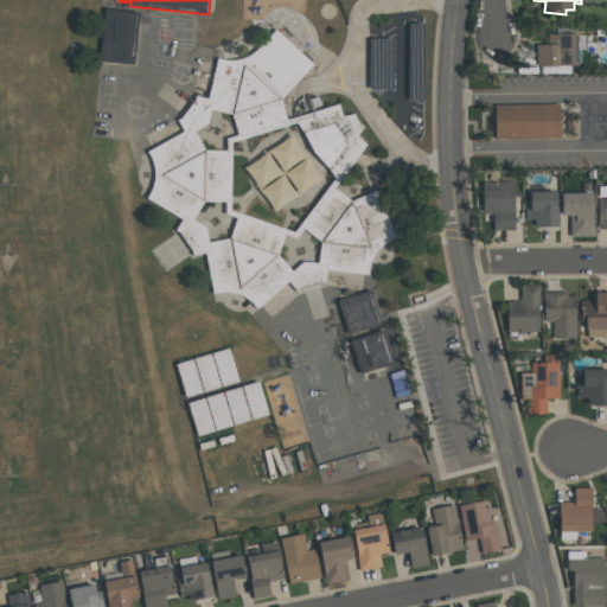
[(102,62),(108,8),(142,12),(136,65),(102,62)]
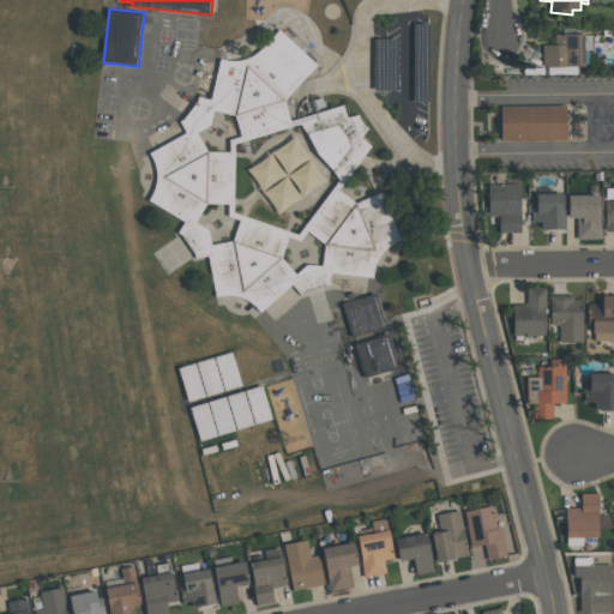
[(374,278),(333,274),(332,286),(302,294),(294,286),(263,313),(259,308),(254,304),(250,300),(244,298),(238,296),(230,295),(224,295),(218,298),(210,256),(198,258),(176,233),(184,221),(150,200),(154,196),(156,190),(157,184),(158,176),(158,170),(157,164),(155,158),(151,152),(188,132),(181,121),(200,97),(212,100),(222,59),(228,60),(235,61),(241,60),(247,59),(253,56),(259,53),(264,49),(282,29),(320,65),(287,100),(293,121),(345,106),(349,118),(360,114),(361,119),(363,122),(366,125),(369,127),(363,138),(374,145),(341,190),(359,203),(383,192),(403,240),(397,242),(392,246),(387,250),(383,254),(379,259),(377,265),(375,271),(374,278)]
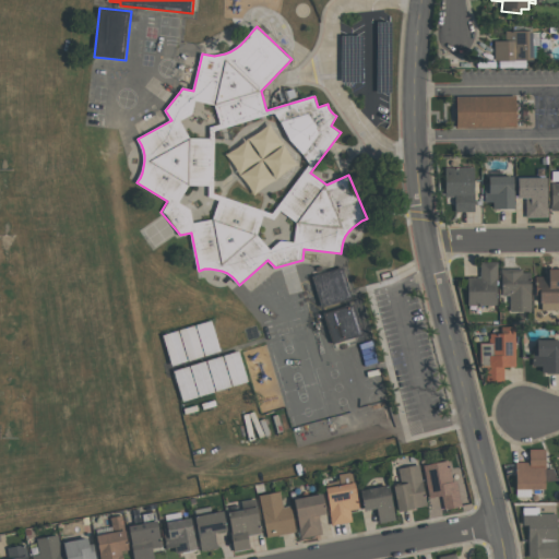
[(490,40),(501,40),(501,31),(526,31),(527,59),(522,59),(523,67),(495,68),(494,60),(490,60),(490,40)]
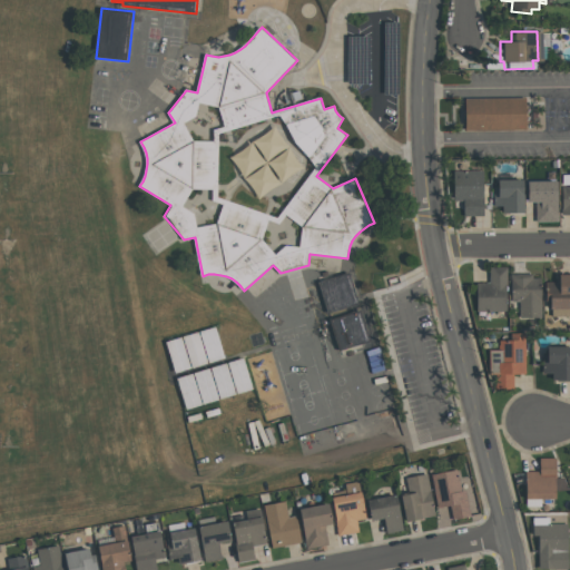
[(521,97),(521,129),(461,130),(460,98),(521,97)]
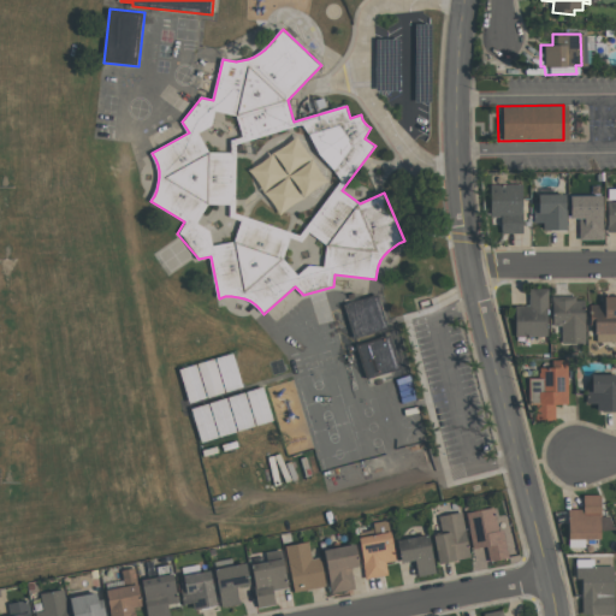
[(517,184),(519,232),(497,234),(497,217),(486,217),(486,184),(517,184)]
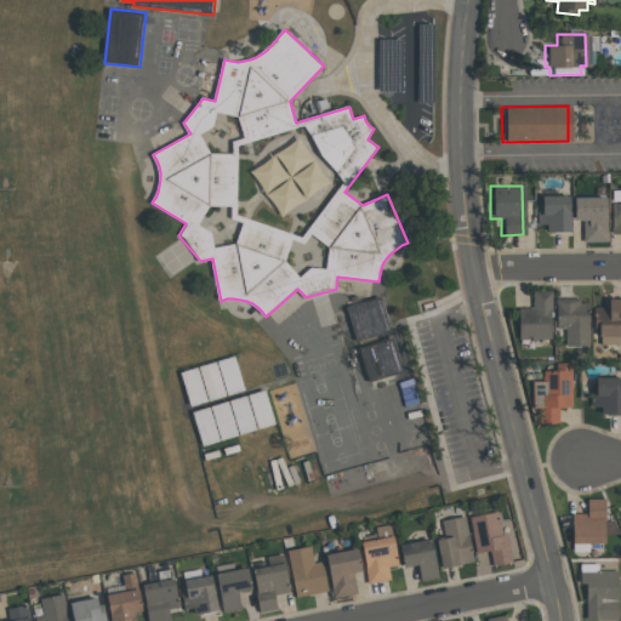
[(620,186),(620,233),(607,233),(607,227),(608,227),(608,203),(615,203),(615,186),(620,186)]
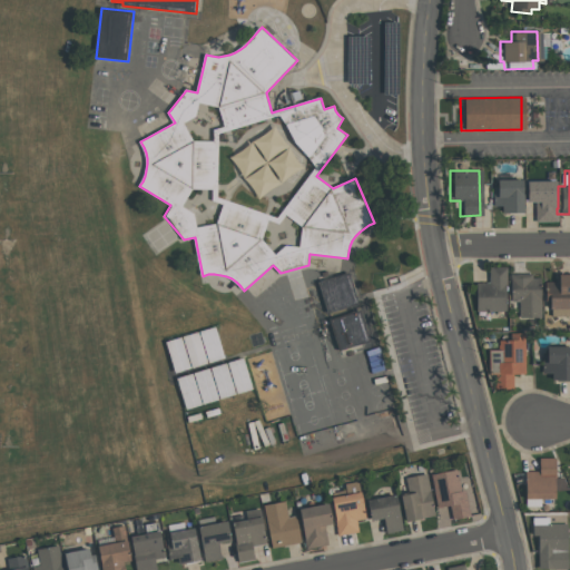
[(517,179),(518,213),(497,213),(497,206),(488,206),(488,187),(492,187),(492,179),(517,179)]
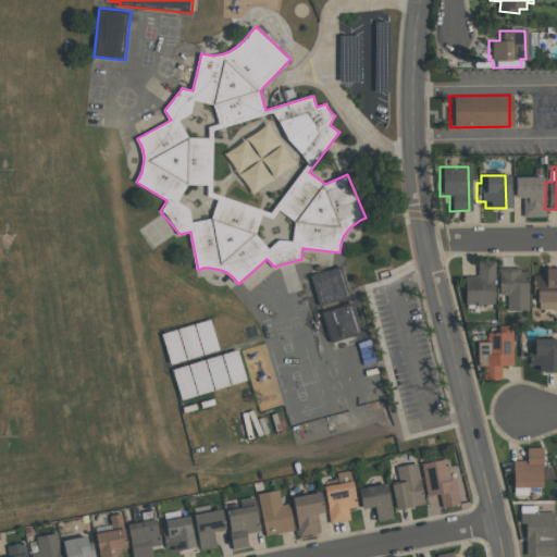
[(541,217),(519,217),(519,197),(512,197),(512,177),(541,177),(541,217)]
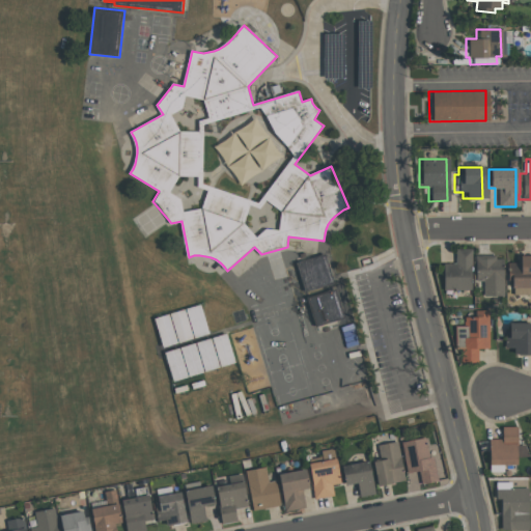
[(440,290),(440,263),(452,263),(452,249),(468,249),(468,267),(467,267),(468,290),(440,290)]
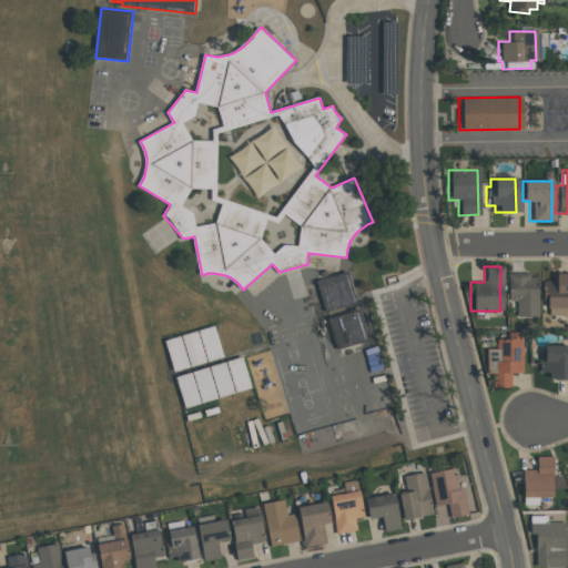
[(317,281),(350,272),(358,303),(327,312),(317,281)]
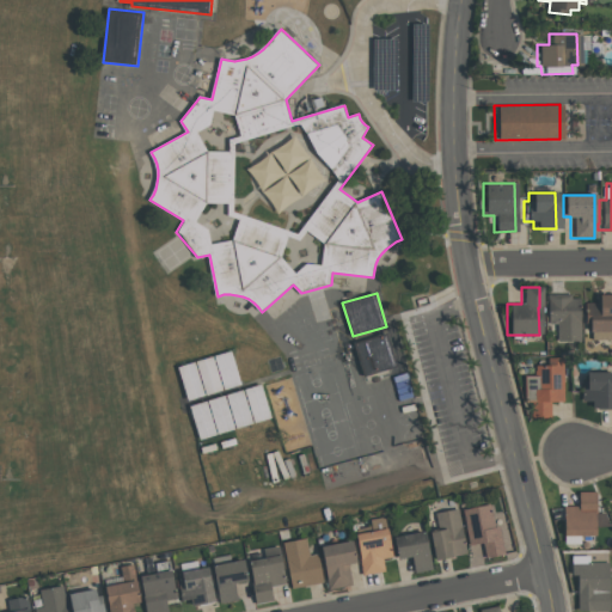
[(544,324),(544,294),(567,294),(567,299),(575,299),(576,341),(552,341),(552,324),(544,324)]
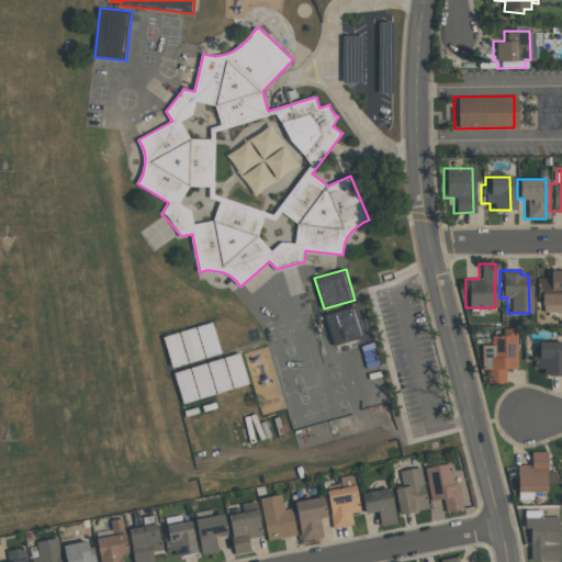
[(539,312),(538,296),(532,296),(532,278),(547,278),(546,270),(561,270),(561,304),(560,304),(560,312),(539,312)]
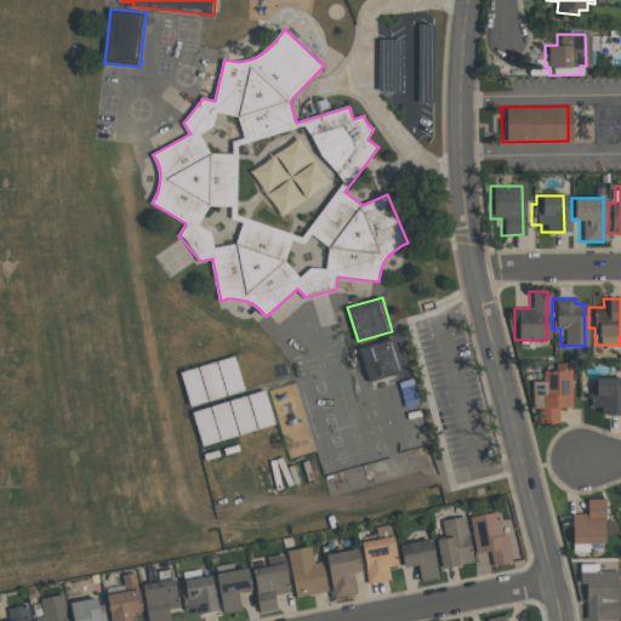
[(371,382),(362,347),(396,337),(405,372),(371,382)]
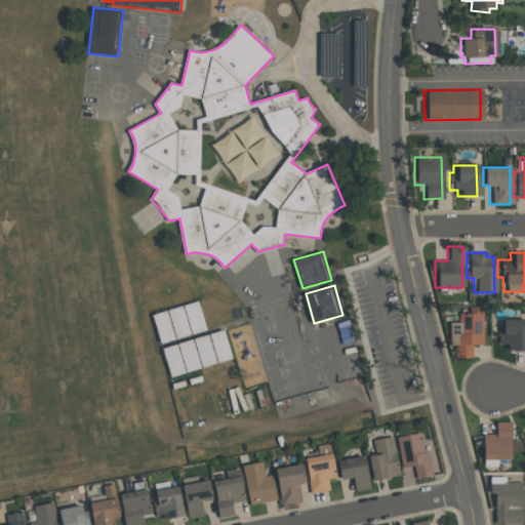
[(480,345),(470,345),(470,358),(453,358),(453,345),(447,345),(447,323),(456,323),(456,313),(467,313),(467,307),(480,307),(480,345)]
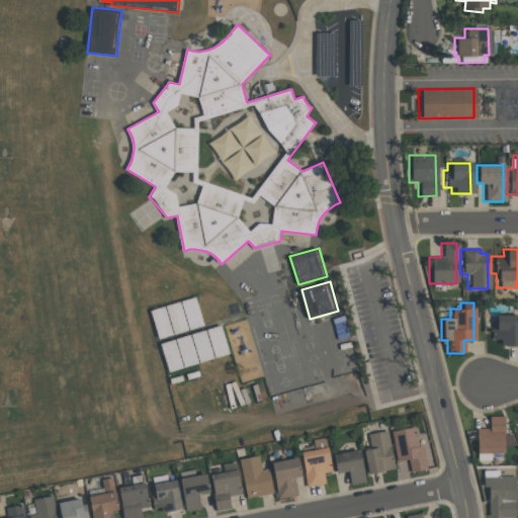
[(488,339),(488,322),(493,322),(493,315),(515,315),(515,345),(497,345),(497,339),(488,339)]
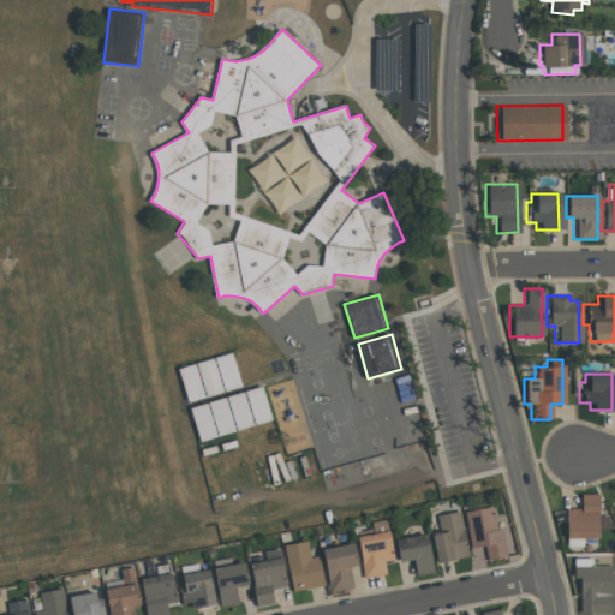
[(569,547),(569,508),(584,508),(584,494),(602,494),(602,517),(601,517),(601,537),(585,537),(585,547),(569,547)]
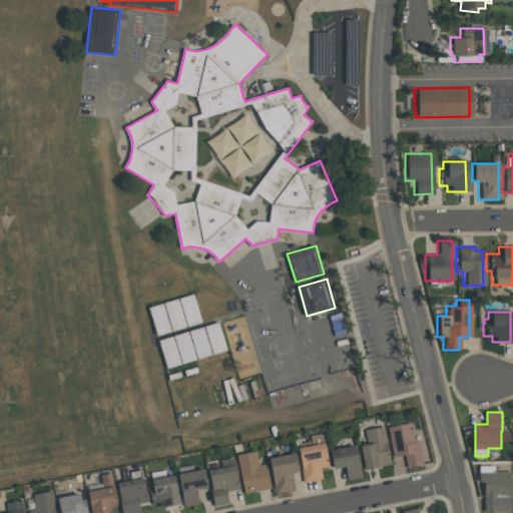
[(425,464),(409,467),(407,454),(395,456),(389,427),(412,422),(416,442),(420,441),(425,464)]
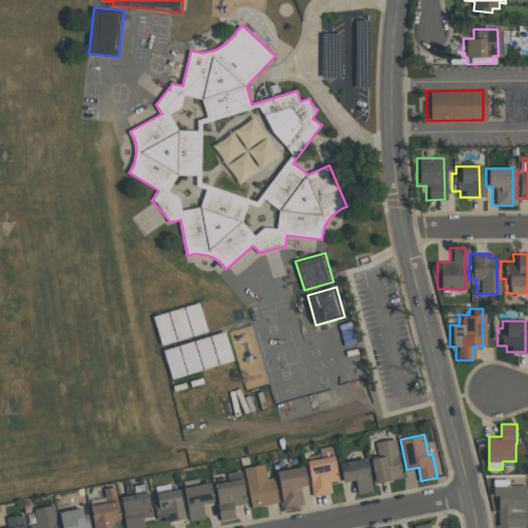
[(376,441),(397,438),(404,477),(380,482),(375,458),(380,457),(376,441)]
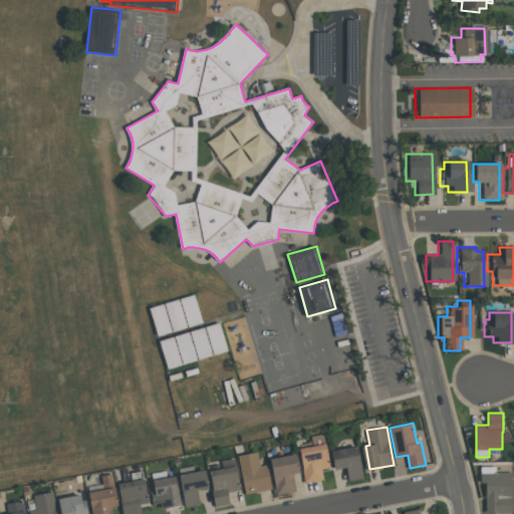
[(323,469),(325,479),(307,483),(304,467),(305,467),(301,448),(314,446),(313,436),(324,434),(326,443),(327,443),(332,467),(323,469)]
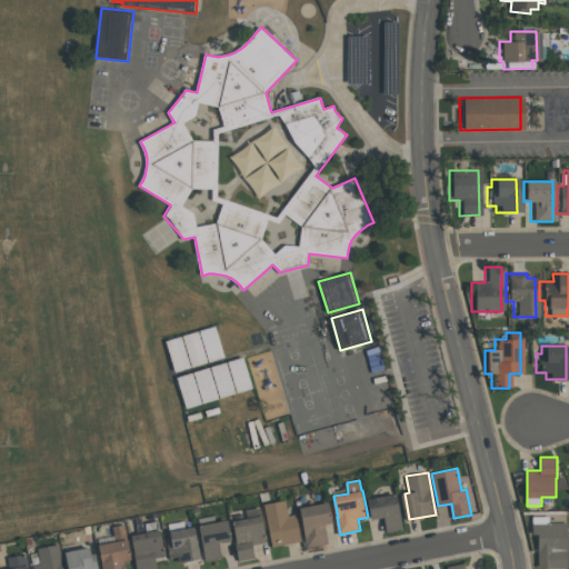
[(383,517),(371,519),(368,499),(397,493),(403,529),(387,532),(383,517)]
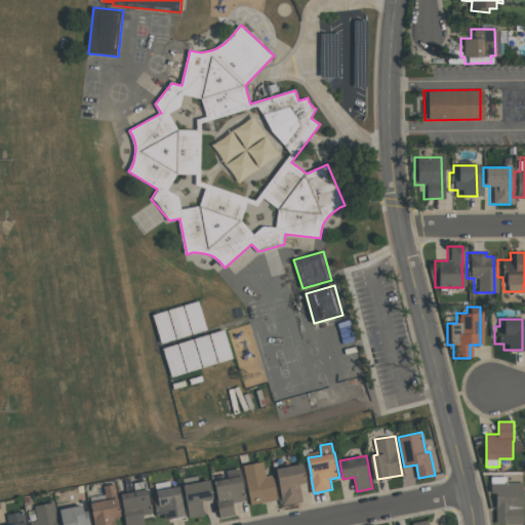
[(244,465),(264,460),(267,476),(274,474),(279,498),(251,505),(244,465)]
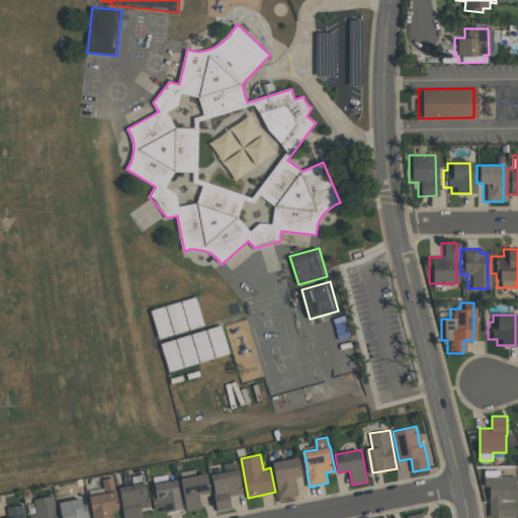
[(298,495),(279,498),(273,462),(299,457),(303,476),(295,477),(298,495)]
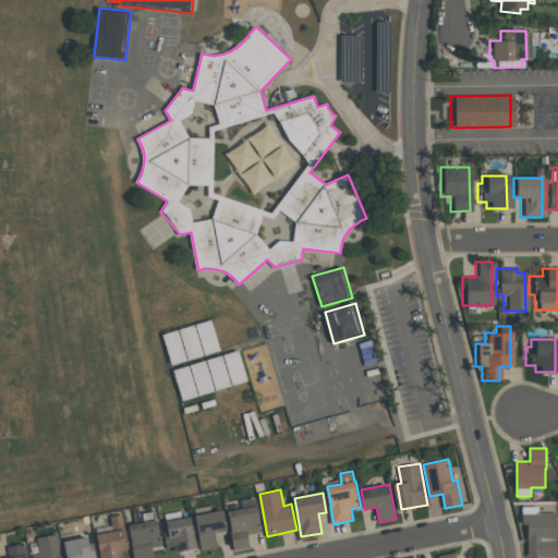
[(234,549),(231,530),(232,530),(229,511),(243,508),(242,499),(255,497),(262,532),(249,534),(251,547),(234,549)]
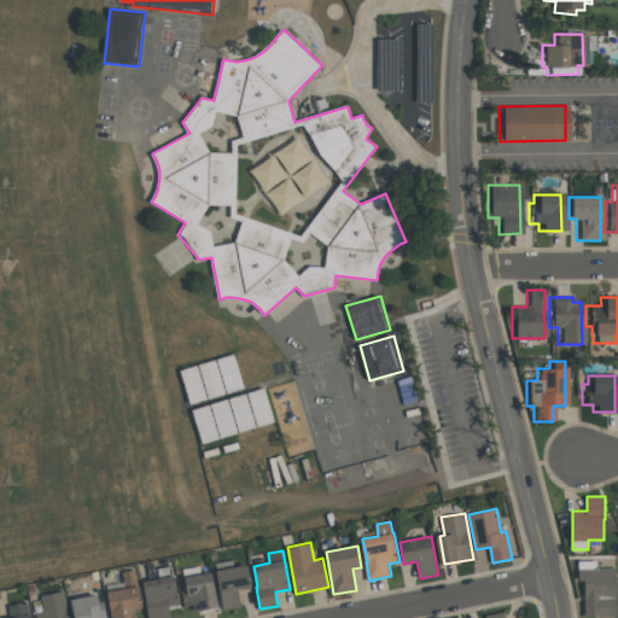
[(244,605),(226,608),(219,570),(250,564),(254,586),(240,588),(244,605)]
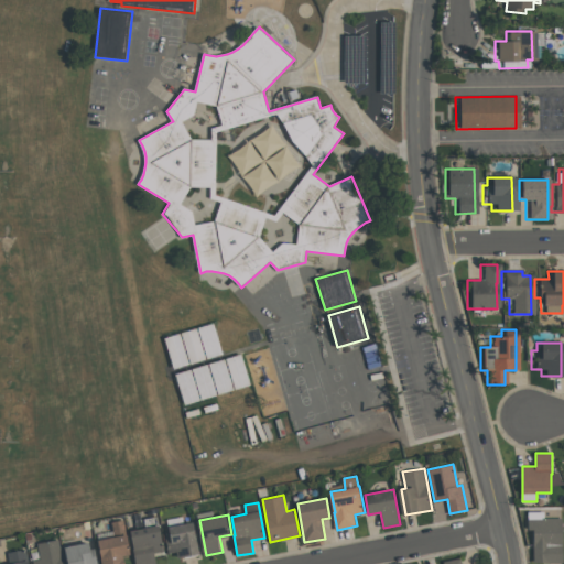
[(563,518),(563,562),(550,562),(534,562),(534,529),(529,529),(529,518),(563,518)]
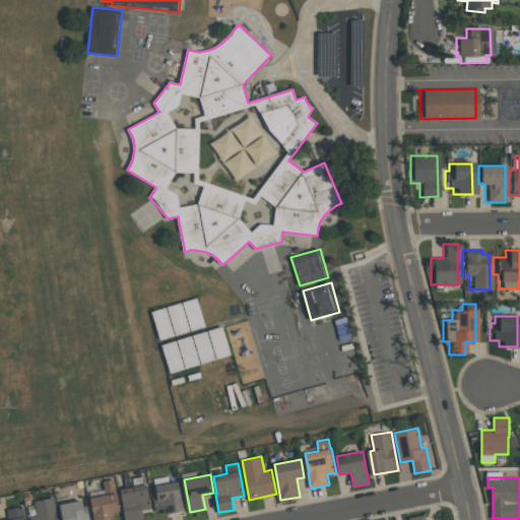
[(92,519),(88,498),(105,495),(102,481),(112,479),(119,511),(112,513),(113,519),(92,519)]
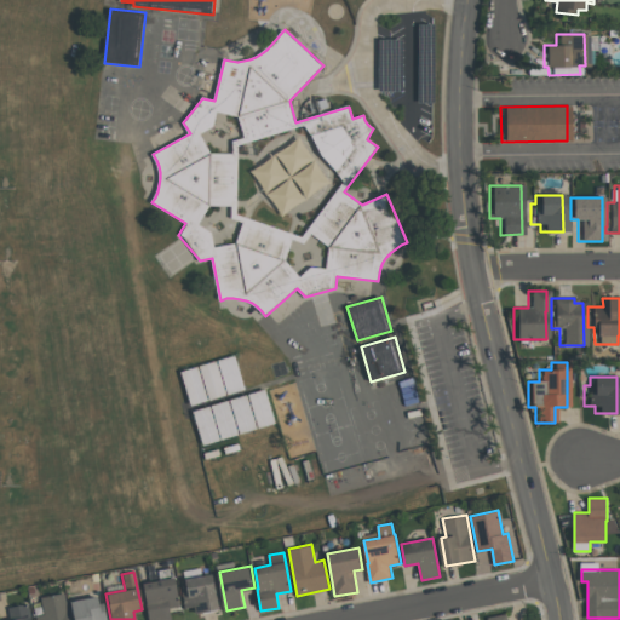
[(220,608),(199,613),(196,606),(187,607),(183,587),(188,586),(187,579),(214,573),(220,608)]
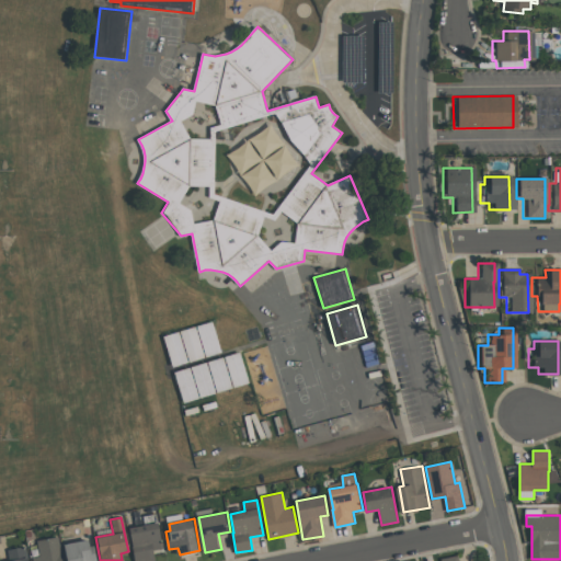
[(155,549),(157,560),(136,560),(135,547),(132,527),(160,523),(164,548),(155,549)]
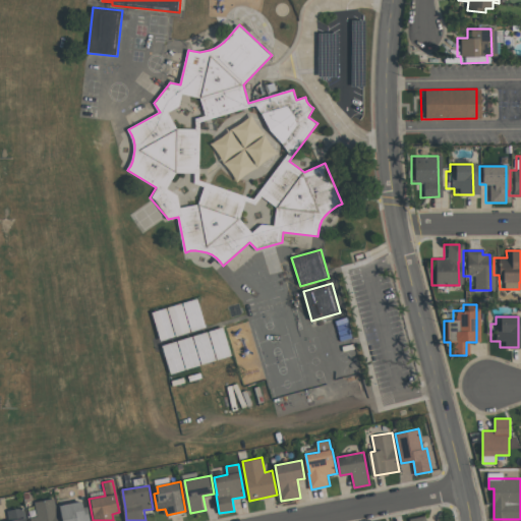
[(29,520),(29,518),(36,517),(34,502),(53,499),(56,520),(29,520)]
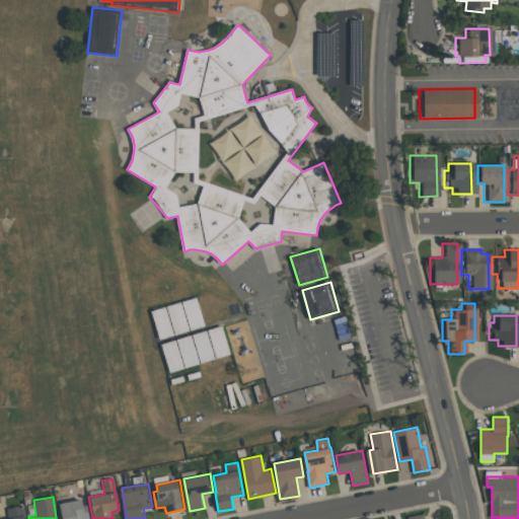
[(61,518),(58,504),(80,499),(81,505),(85,505),(87,518),(61,518)]
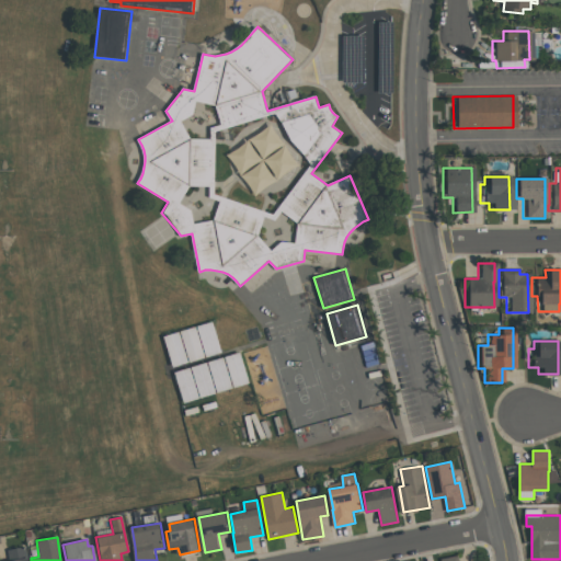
[(9,560),(7,549),(24,546),(26,560),(9,560)]
